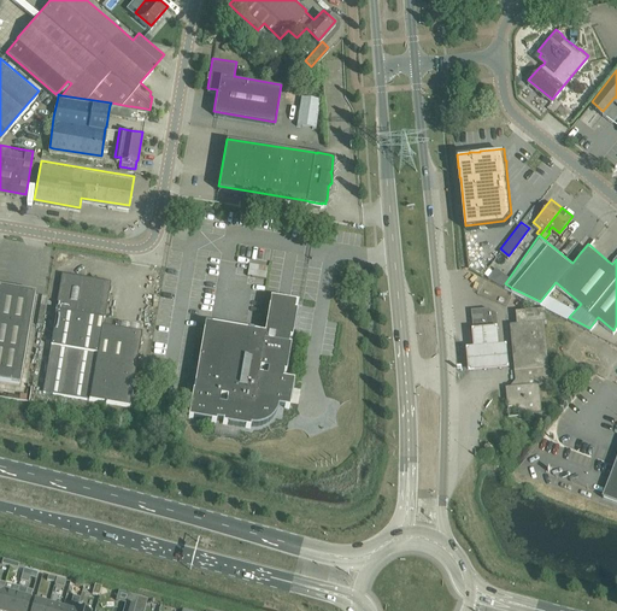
[(252,259),(250,270),(268,272),(269,262),(252,259)]
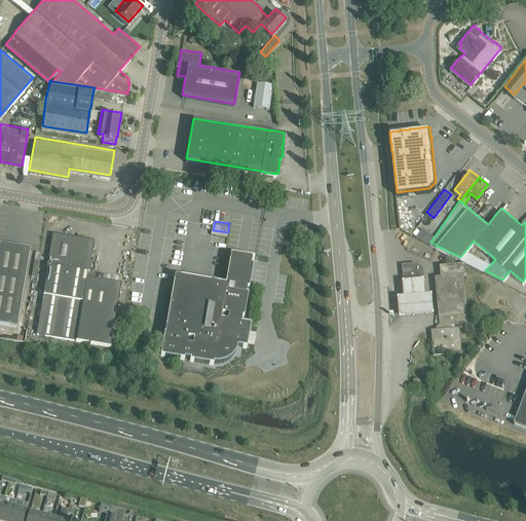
[(420,228),(417,234),(424,238),(427,232),(420,228)]
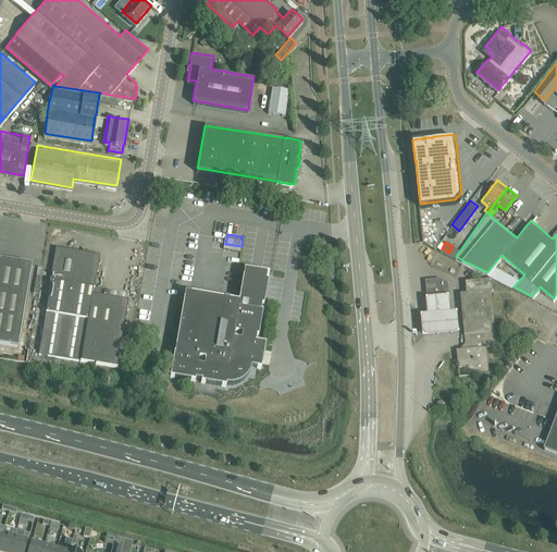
[(94,283),(99,252),(57,244),(46,308),(38,348),(116,362),(126,307),(128,296),(100,292),(100,290),(97,284),(95,284),(95,283),(94,283)]
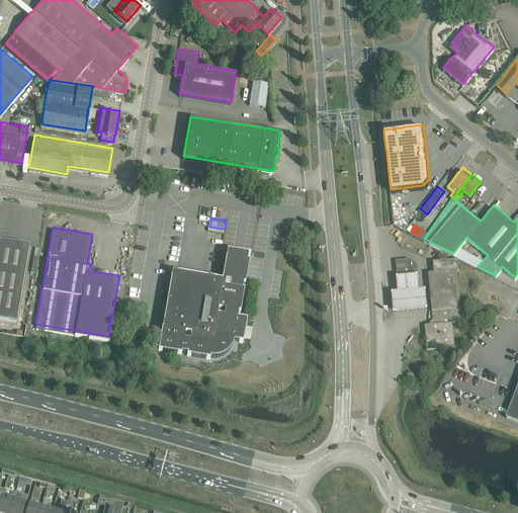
[(0,317),(16,320),(29,242),(0,237),(0,317)]
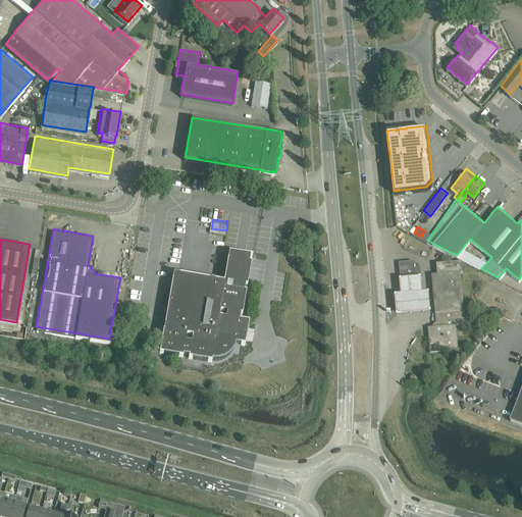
[(477,263),(481,256),(467,247),(463,255),(477,263)]
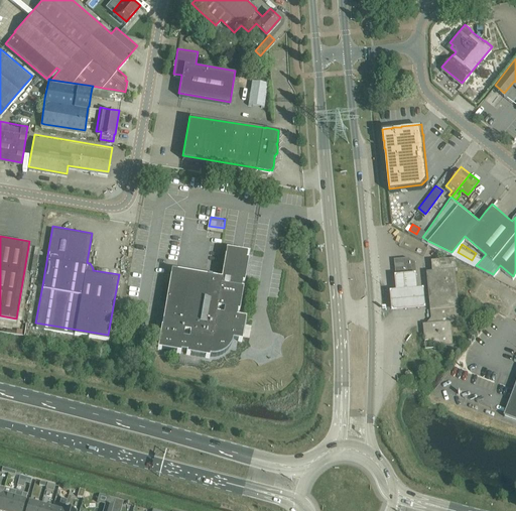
[(221,275),(171,266),(164,308),(160,330),(157,346),(210,354),(210,352),(212,352),(214,353),(215,352),(217,352),(218,352),(220,351),(222,351),(224,350),(225,349),(226,347),(228,346),(229,344),(230,343),(231,341),(232,339),(232,337),(232,336),(242,338),(246,314),(236,312),(237,307),(239,307),(243,284),(241,284),(242,278),(244,279),(248,256),(246,255),(247,250),(249,250),(249,249),(226,245),(221,275)]
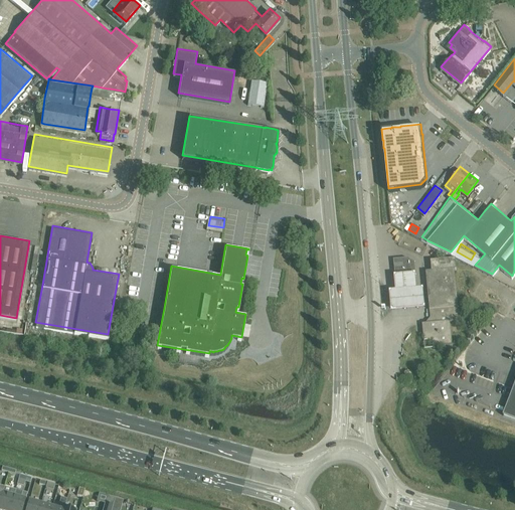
[(414,259),(407,255),(393,256),(395,273),(415,271),(414,259)]
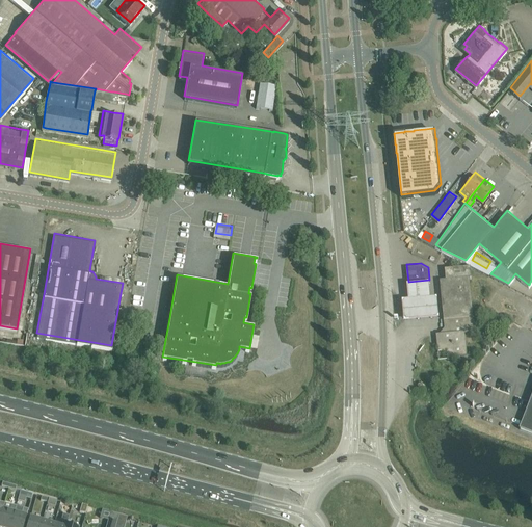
[(436,331),(437,348),(447,347),(448,356),(458,354),(468,353),(466,327),(475,327),(470,274),(472,273),(471,263),(445,265),(446,277),(440,277),(445,330),(436,331)]
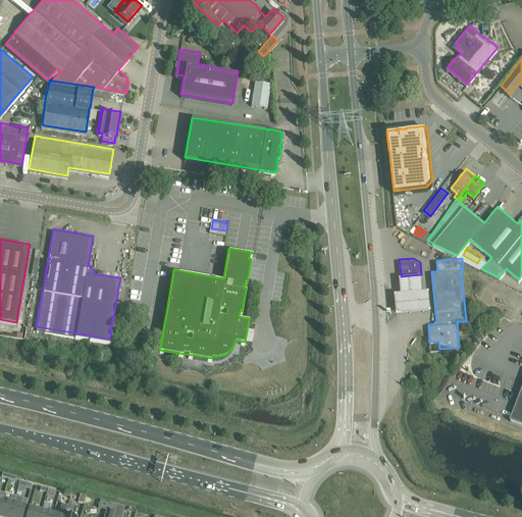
[(420,278),(400,279),(401,294),(395,295),(396,315),(430,312),(428,292),(421,293),(420,278)]
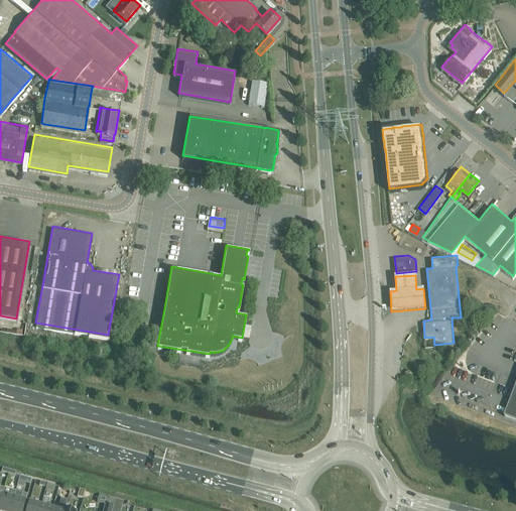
[(515,381),(504,411),(515,415),(515,381)]
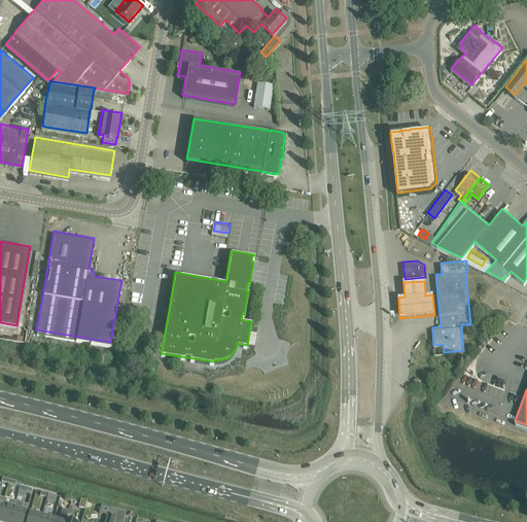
[(16,497),(4,494),(2,501),(2,500),(0,508),(0,519),(8,521),(13,505),(14,505),(16,497)]
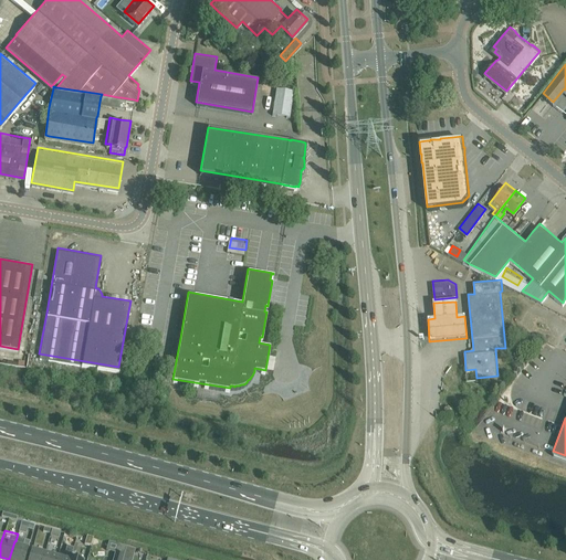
[(23,559),(30,537),(18,534),(16,541),(14,541),(9,559),(23,559)]
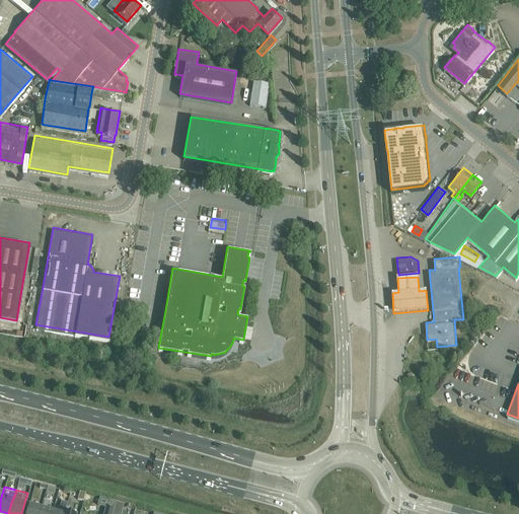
[(117,498),(108,495),(102,513),(110,513),(114,505),(117,498)]
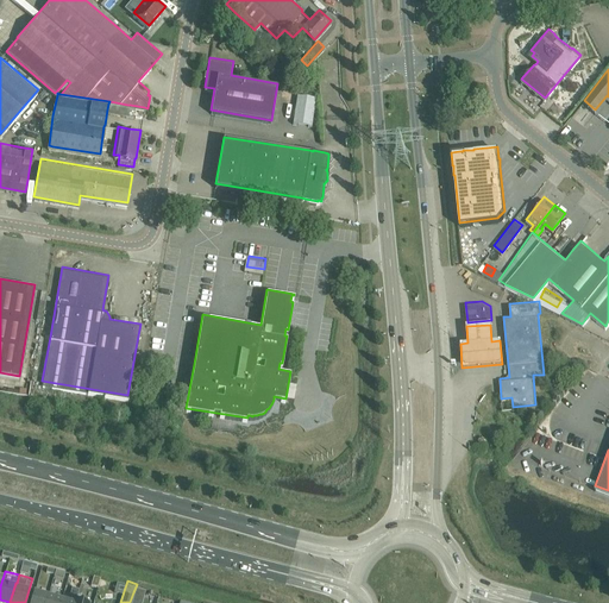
[(137,584),(133,592),(144,596),(146,586),(137,584)]
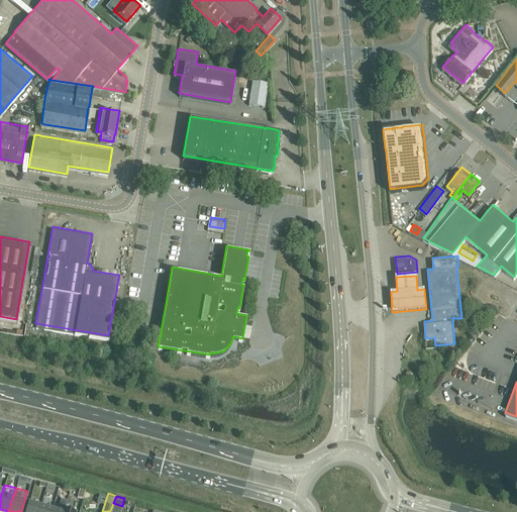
[(25,511),(37,511),(41,502),(29,499),(25,511)]
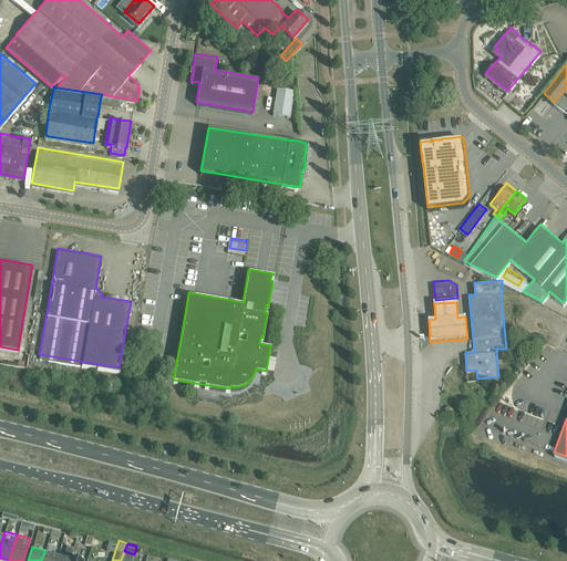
[(41,560),(55,560),(58,554),(45,550),(41,560)]
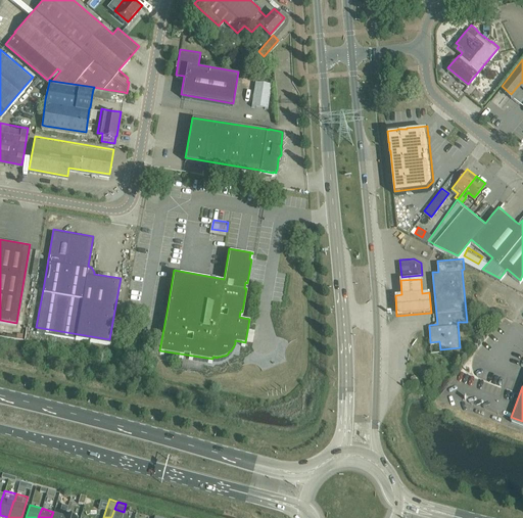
[(65,510),(62,517),(76,517),(77,516),(69,514),(70,510),(66,508),(65,510)]
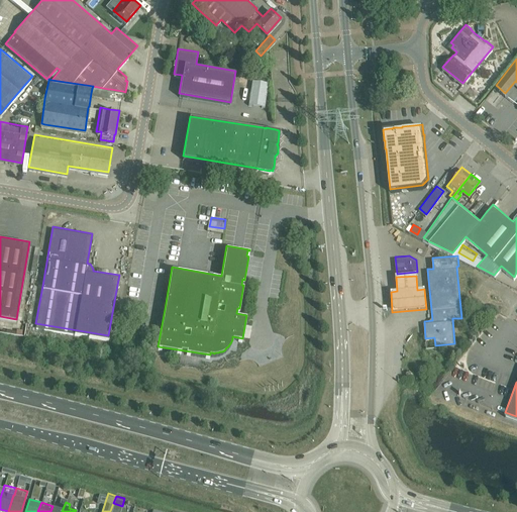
[(50,511),(62,511),(65,504),(61,503),(60,508),(53,506),(50,511)]
